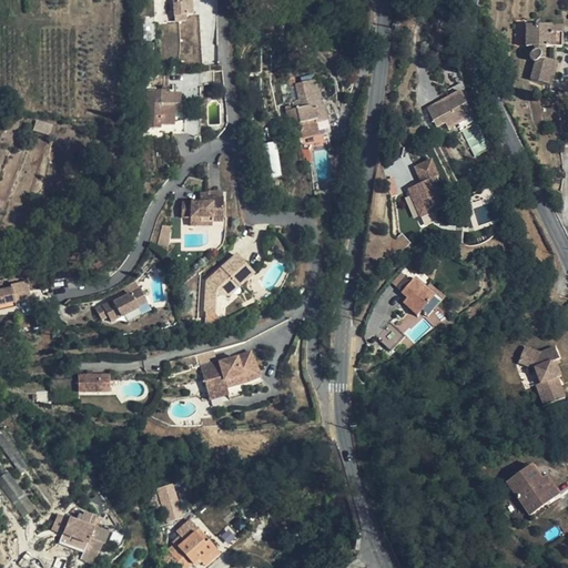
[(173,0),(174,16),(188,16),(193,14),(192,0),(173,0)]
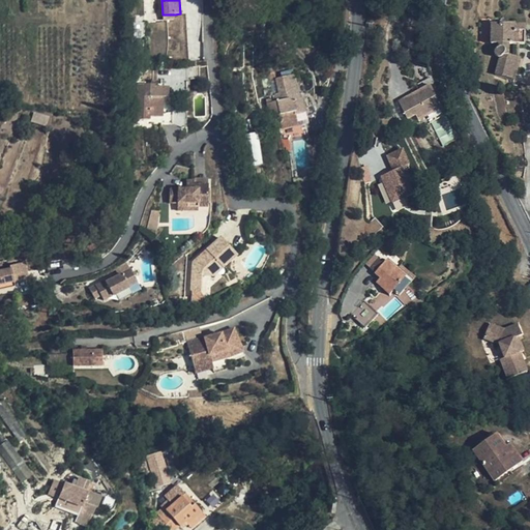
[(517,24),(492,24),(492,43),(500,43),(500,48),(497,50),(496,52),(496,54),(496,56),(498,57),(500,57),(501,57),(496,74),(514,80),(521,58),(519,58),(520,45),(525,45),(526,25),(517,24)]
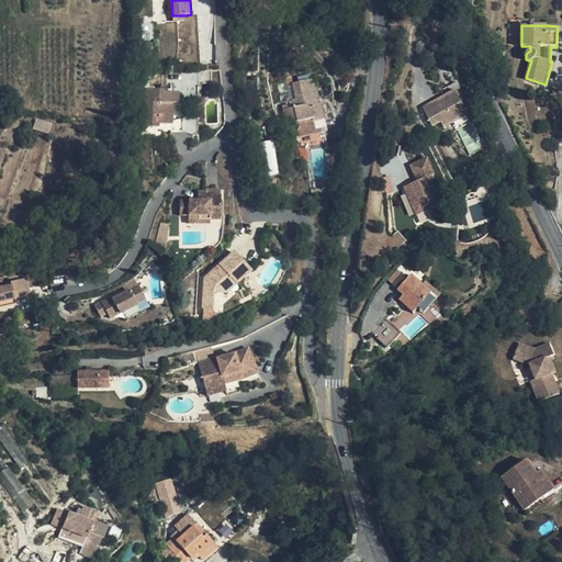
[(318,104),(313,79),(292,83),(296,99),(291,100),(293,110),(283,112),(287,127),(296,125),(300,136),(316,132),(314,122),(325,119),(326,125),(336,120),(329,103),(328,103),(327,103),(326,103),(325,103),(322,104),(318,104)]
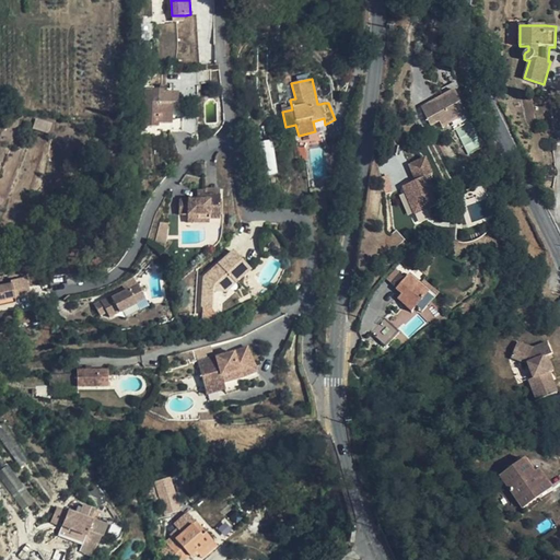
[(163,90),(147,89),(146,126),(159,127),(159,130),(183,131),(184,103),(177,103),(177,92),(163,92),(163,90)]
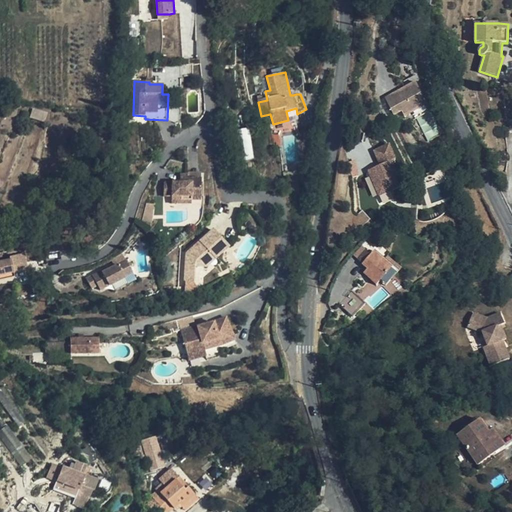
[(417,83),(387,98),(395,115),(403,111),(406,117),(414,112),(428,105),(417,83)]
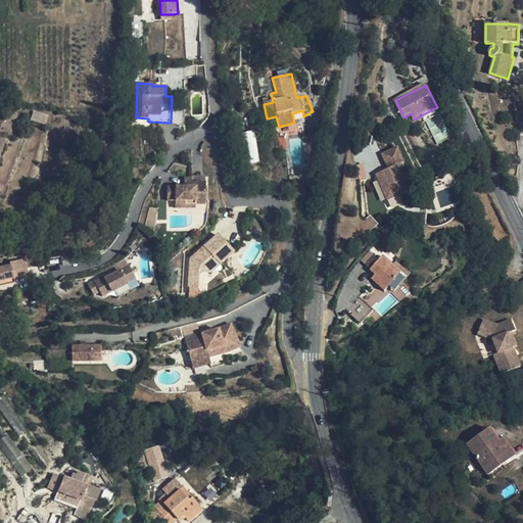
[(437,107),(423,114),(426,122),(440,114),(437,107)]
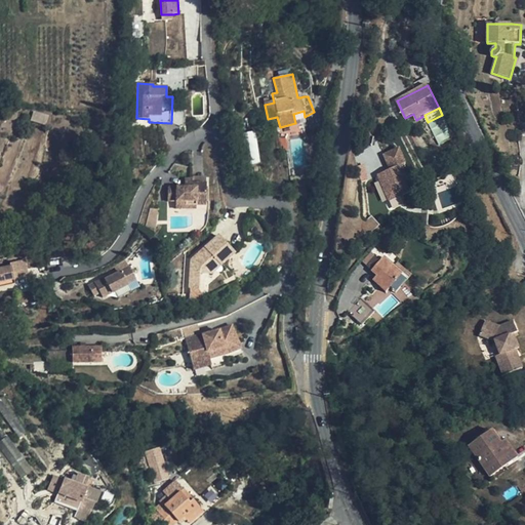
[(258,131),(245,132),(247,163),(260,162),(258,131)]
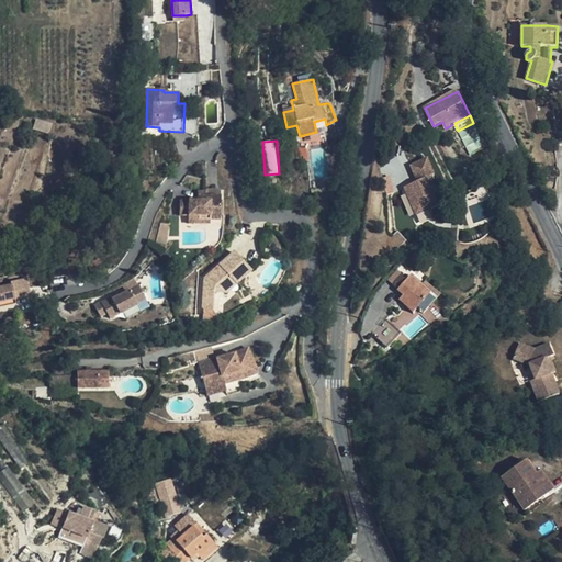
[(435,176),(428,159),(413,165),(418,181),(416,188),(407,191),(417,214),(441,204),(430,177),(435,176)]
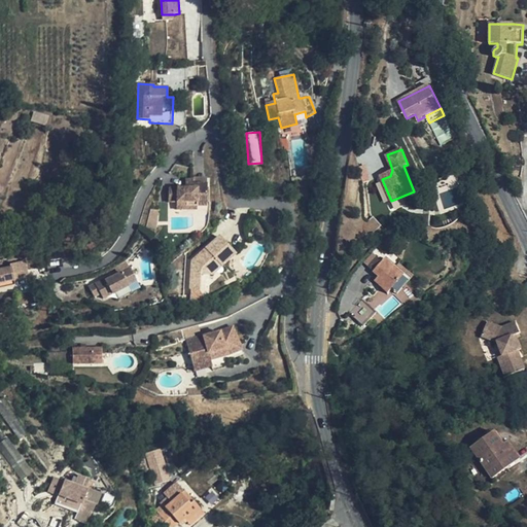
[(390,176),(392,170),(380,175),(382,179),(390,176)]
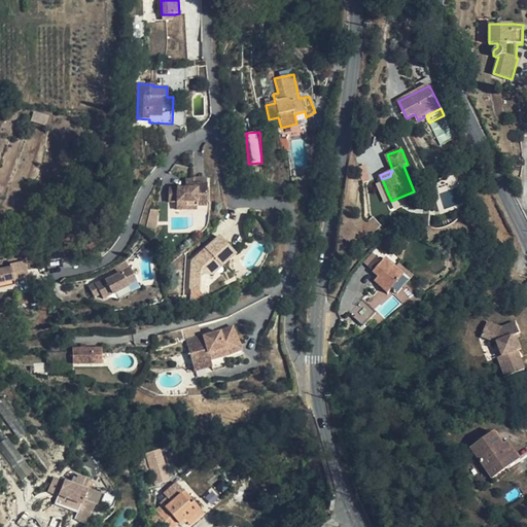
[(194,184),(185,184),(185,188),(169,187),(169,202),(177,203),(177,210),(198,210),(198,207),(198,203),(207,204),(207,184),(194,184)]
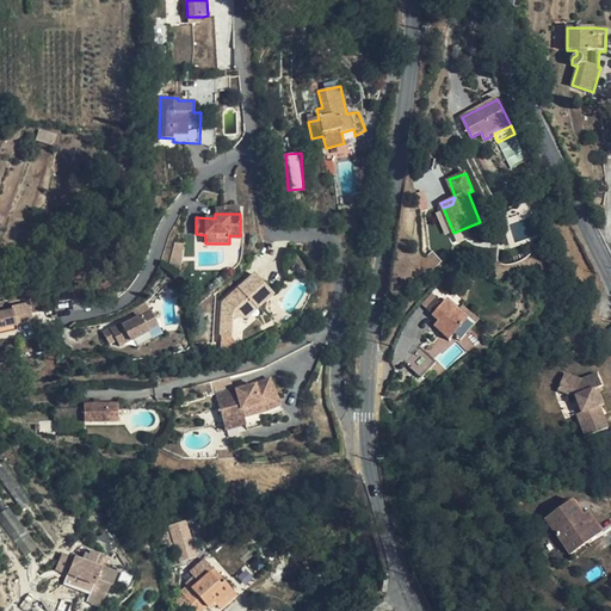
[(273,294),(255,273),(223,302),(227,307),(222,312),(221,337),(232,337),(233,319),(240,320),(240,314),(252,303),(257,309),(273,294)]
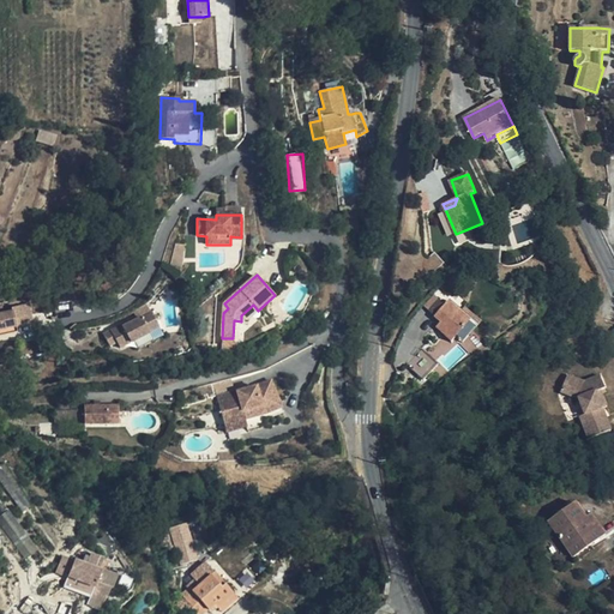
[(435,315),(447,302),(437,293),(425,306),(435,315)]
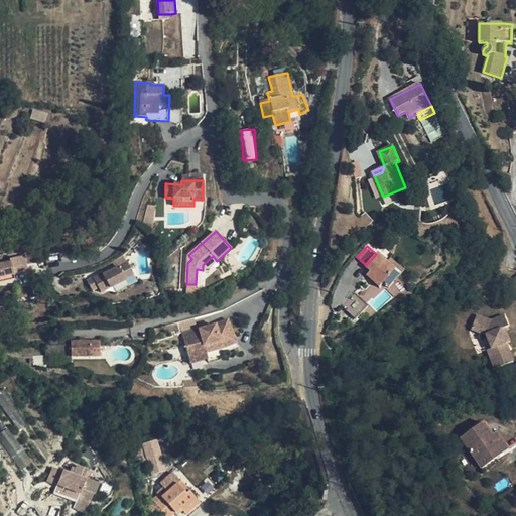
[(29,271),(25,255),(11,258),(12,260),(0,262),(0,277),(15,274),(29,271)]
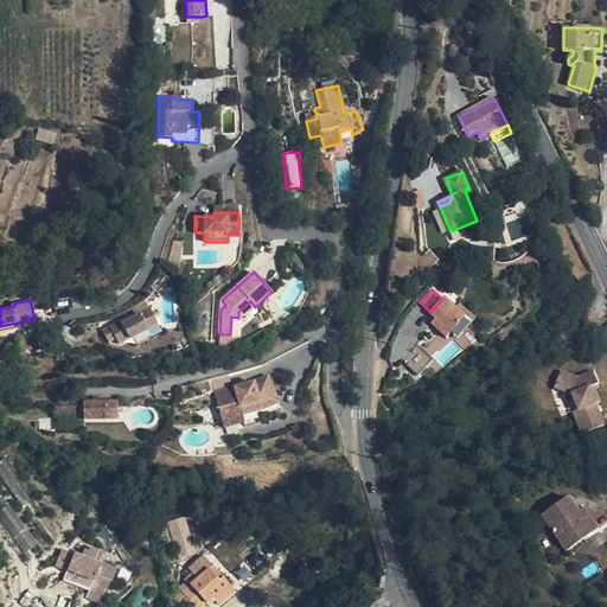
[(255,307),(250,301),(238,312),(238,318),(243,318),(255,307)]
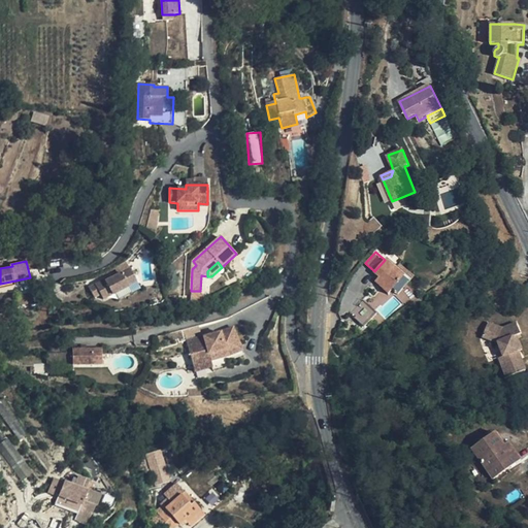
[(137,281),(131,268),(105,282),(104,279),(89,288),(95,298),(101,295),(102,298),(111,293),(112,296),(129,287),(129,286),(137,281)]
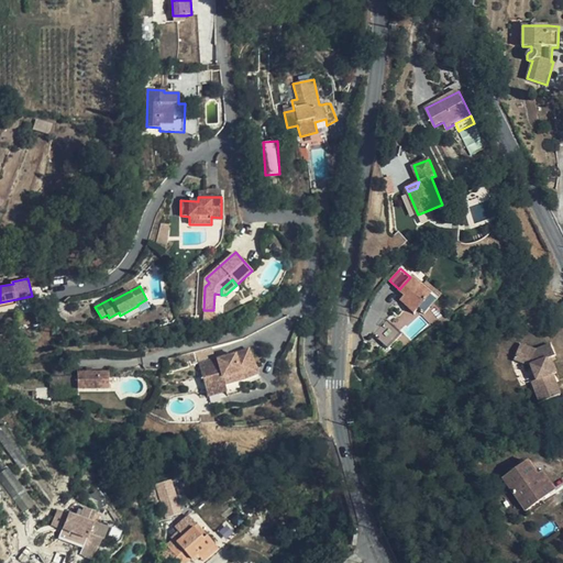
[(148,305),(146,299),(138,305),(138,306),(140,309),(148,305)]
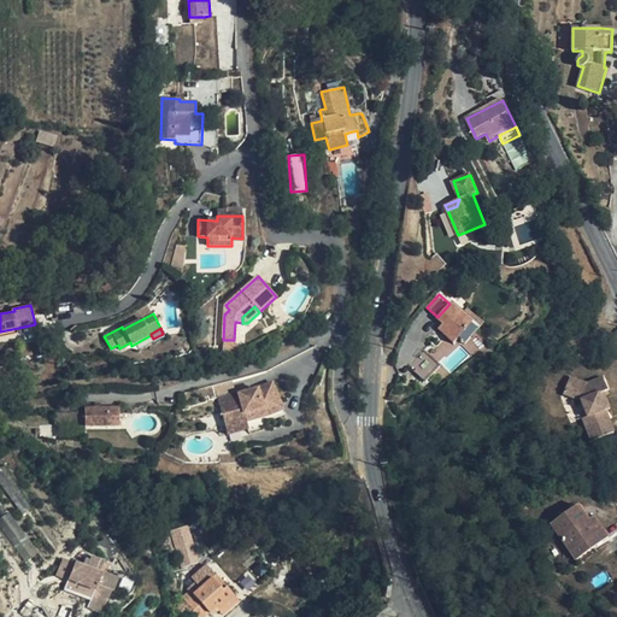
[(234,340),(223,340),(222,356),(239,352),(234,340)]
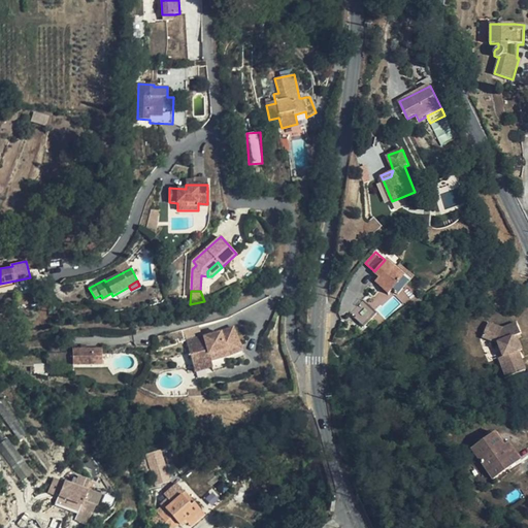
[(377,314),(364,300),(350,314),(364,328),(377,314)]
